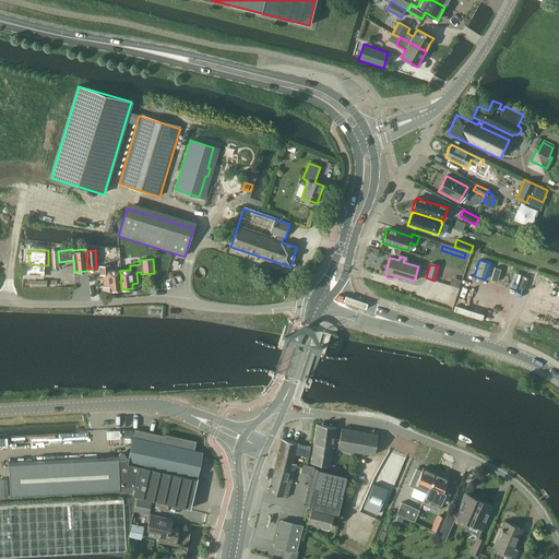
[(121,289),(120,271),(110,271),(110,265),(100,266),(102,274),(104,274),(105,286),(110,286),(110,290),(121,289)]
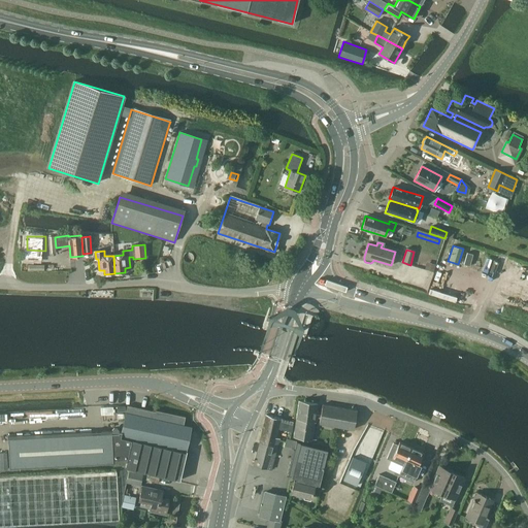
[(464,263),(471,264),(473,253),(467,251),(464,263)]
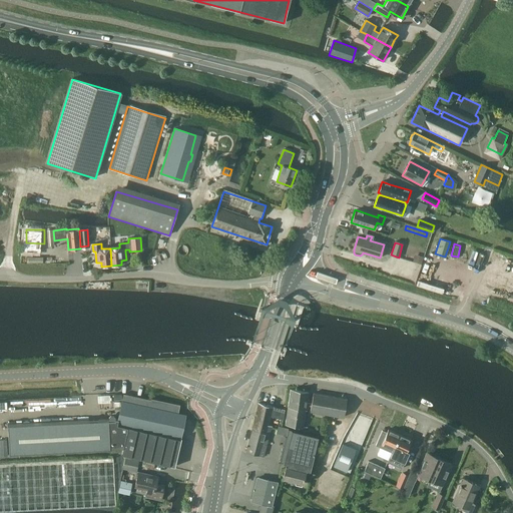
[(415,253),(413,262),(421,264),(423,257),(415,253)]
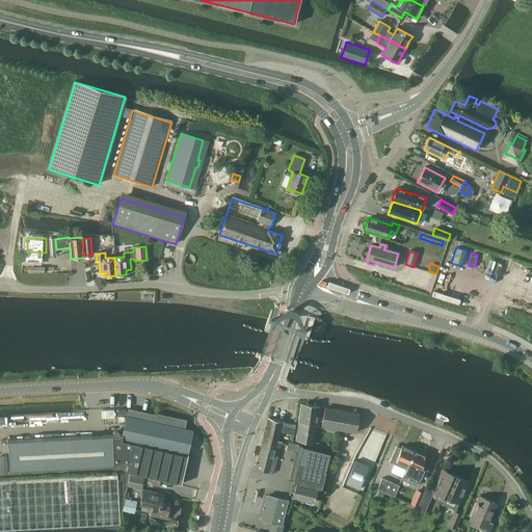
[(324,416),(319,415),(320,408),(302,406),(297,441),(315,443),(318,422),(322,423),(322,428),(356,433),(358,415),(325,409),(324,416)]
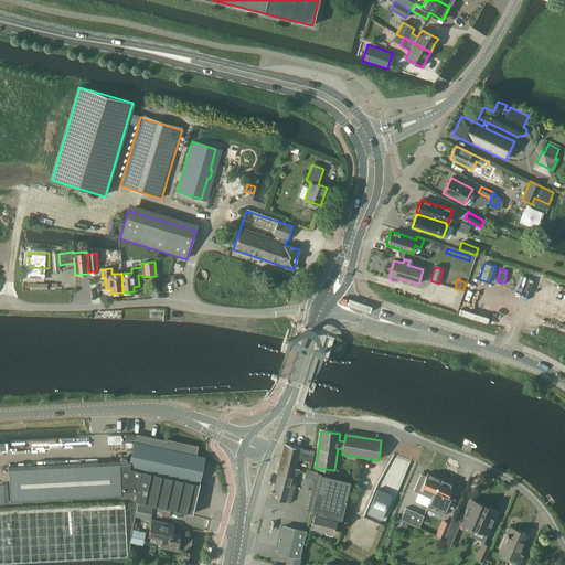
[(127,461),(127,466),(128,467),(141,470),(199,484),(204,457),(196,456),(199,446),(167,439),(164,449),(136,443),(132,461),(127,461)]
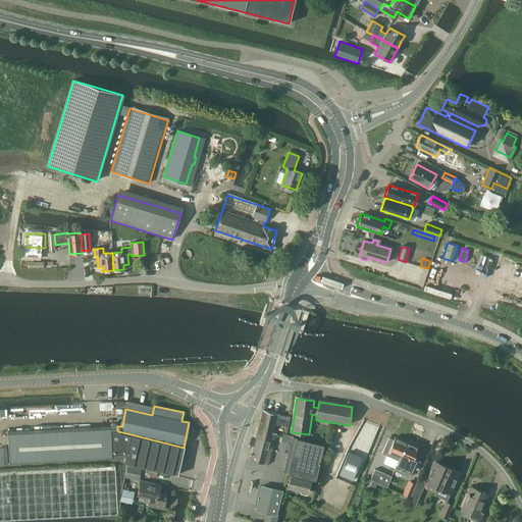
[(385,424),(390,414),(373,406),(370,412),(381,418),(380,421),(385,424)]
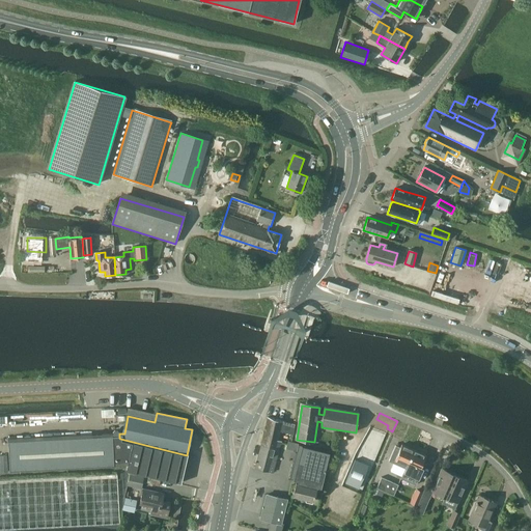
[(262,445),(279,450),(281,442),(278,441),(283,422),(269,419),(262,445)]
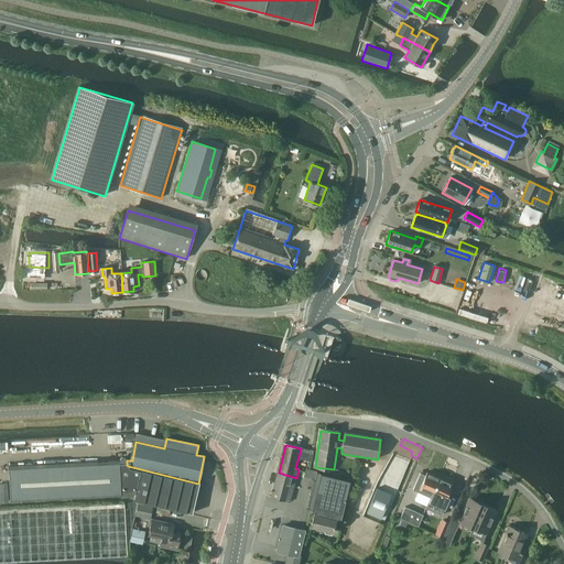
[(128,466),(127,465),(120,466),(119,461),(9,466),(11,501),(122,496),(121,492),(136,491),(141,469),(128,466)]
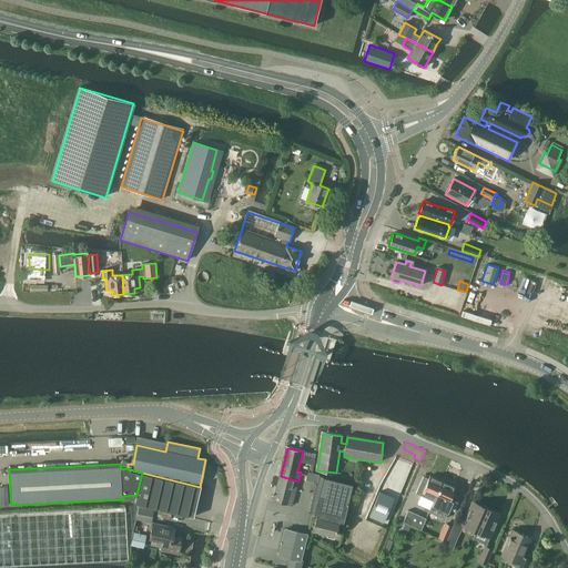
[(200,487),(142,473),(137,495),(135,504),(194,516),(200,487)]
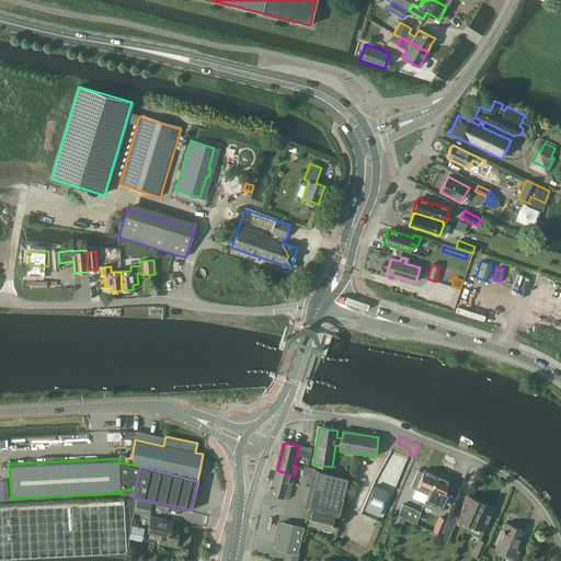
[(304,467),(302,473),(313,477),(306,505),(315,507),(315,511),(312,510),(309,524),(332,529),(335,514),(339,515),(347,478),(304,467)]
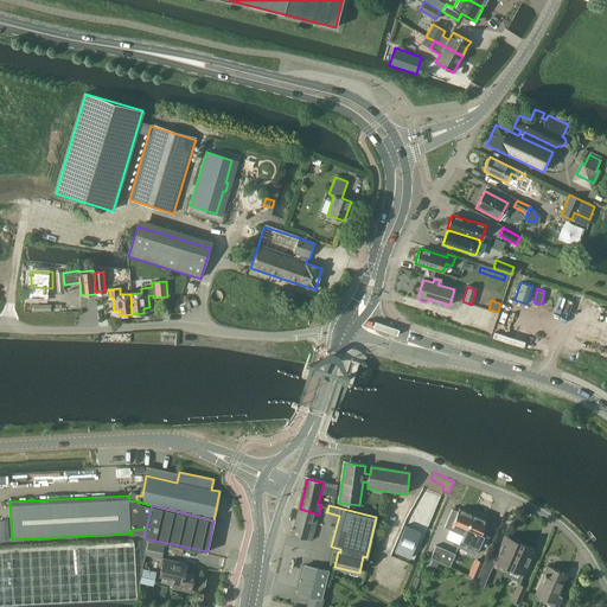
[(452,510),(445,526),(462,535),(464,531),(465,532),(473,515),(459,508),(458,512),(452,510)]
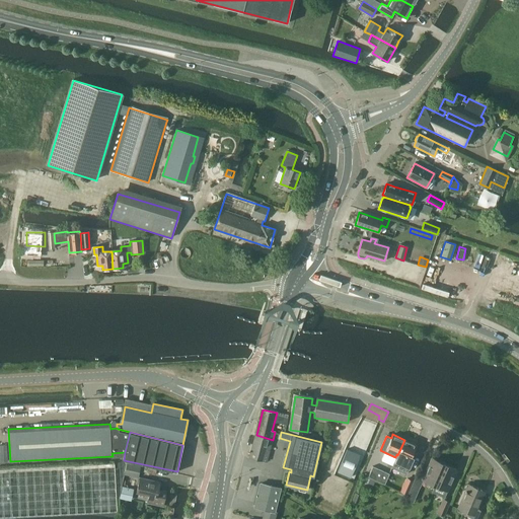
[(268,462),(273,440),(256,435),(250,458),(268,462)]
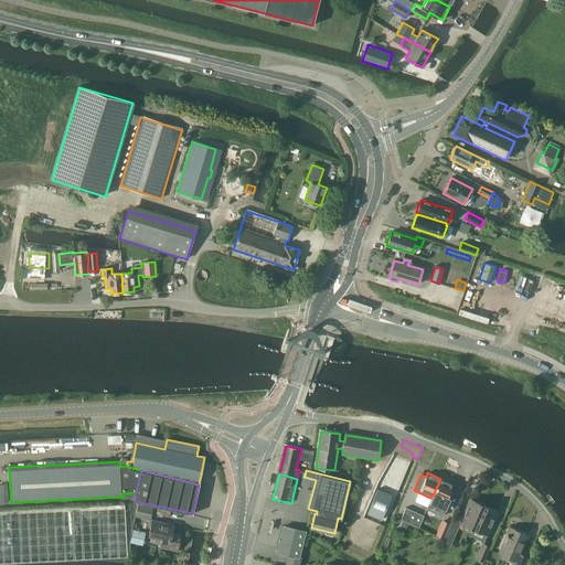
[(428,502),(443,509),(445,510),(450,498),(447,497),(452,484),(440,479),(433,496),(432,494),(430,498),(428,502)]
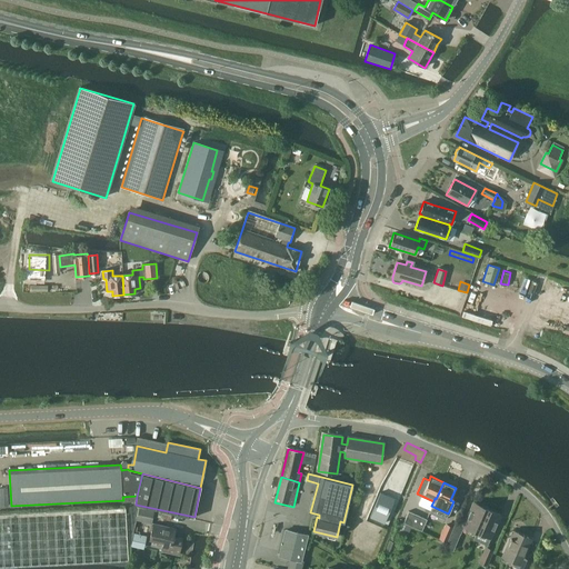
[(383,523),(395,498),(380,492),(370,517),(383,523)]
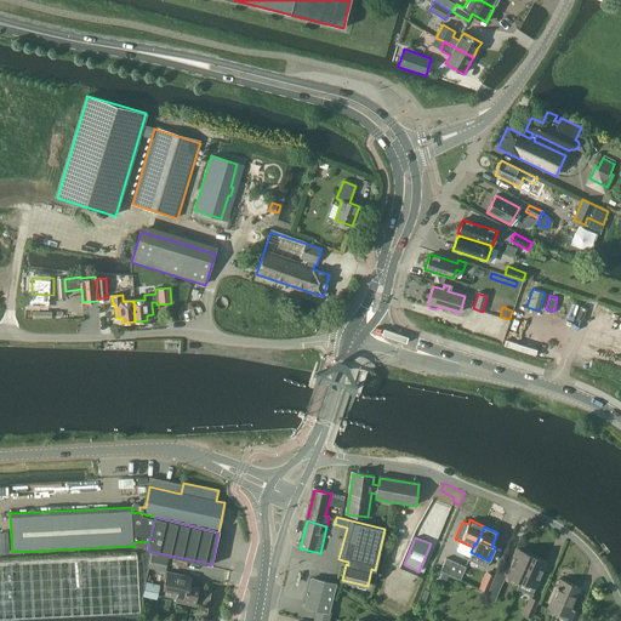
[(517,548),(506,574),(520,580),(533,553),(522,548),(522,550),(517,548)]
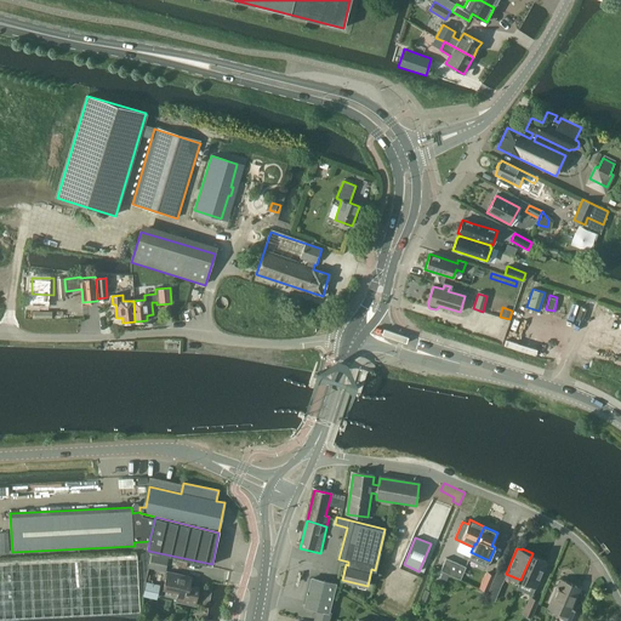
[(163,569),(166,557),(152,553),(149,565),(163,569)]
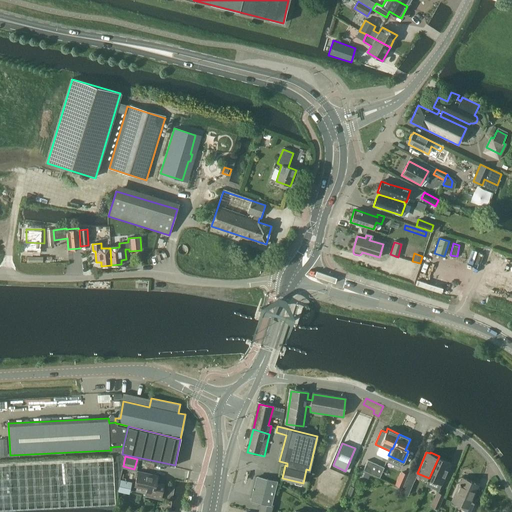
[(439,456),(429,478),(441,483),(450,462),(446,461),(447,460),(439,456)]
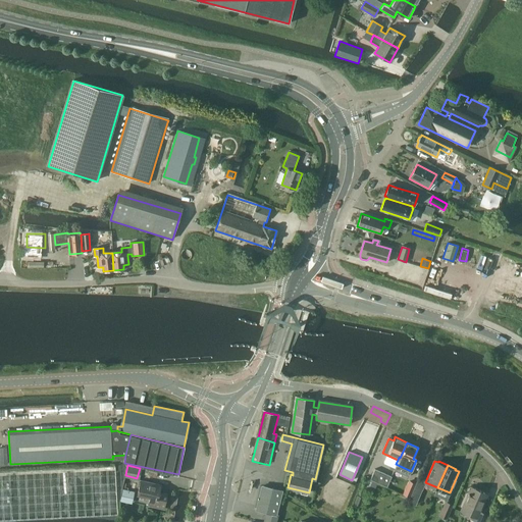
[(0,520),(118,515),(115,466),(0,471),(0,520)]
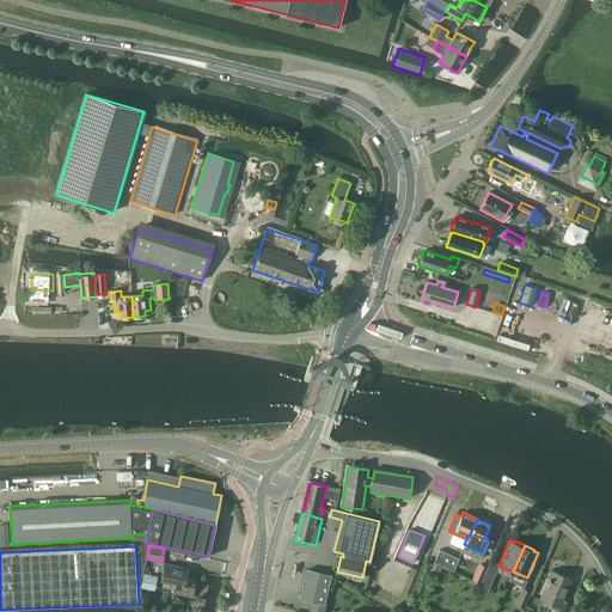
[(454,570),(459,558),(440,549),(434,562),(454,570)]
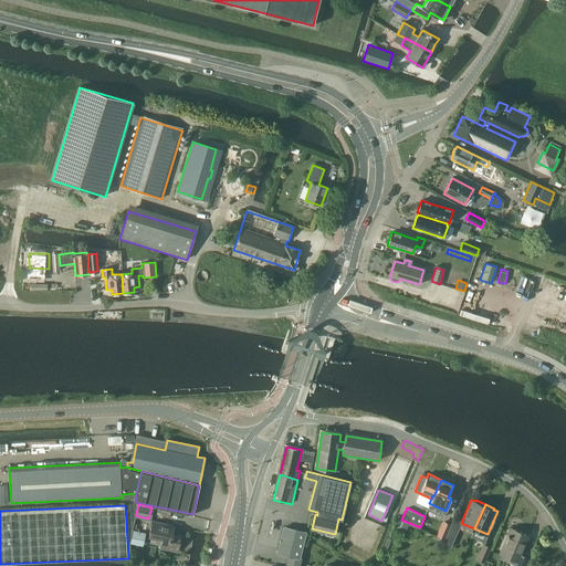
[(409,523),(404,521),(399,531),(405,533),(409,523)]
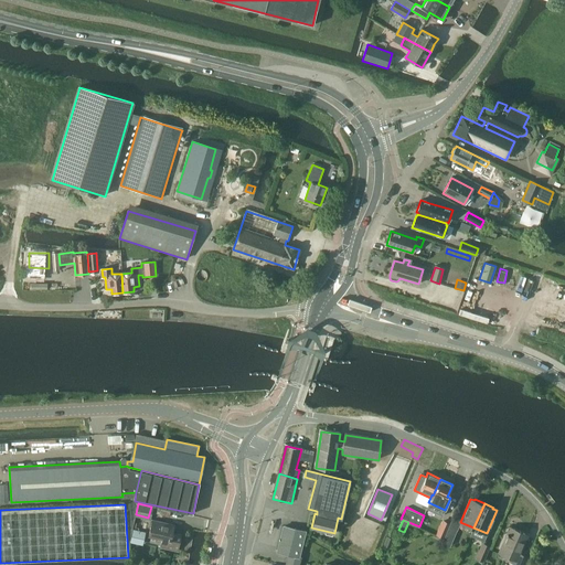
[(443,520),(436,534),(444,537),(449,522),(443,520)]
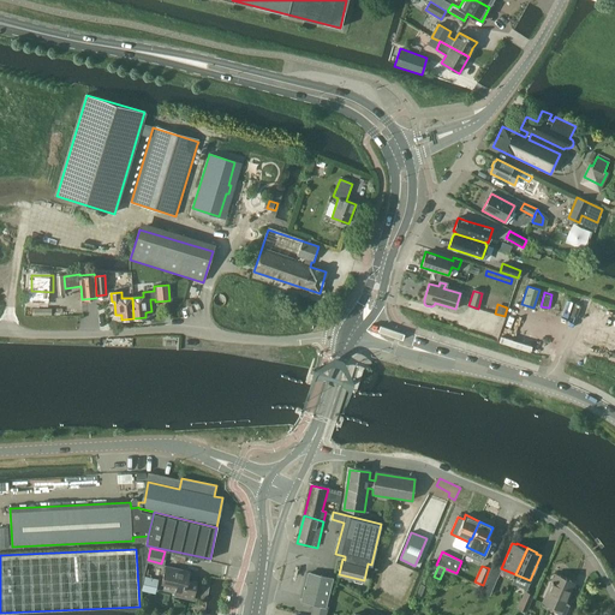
[(192,601),(196,583),(186,580),(189,573),(166,568),(162,584),(177,586),(174,596),(192,601)]
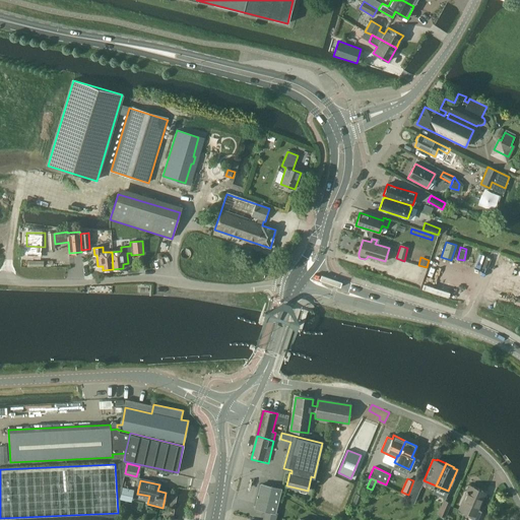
[(120,498),(132,501),(135,488),(123,485),(120,498)]
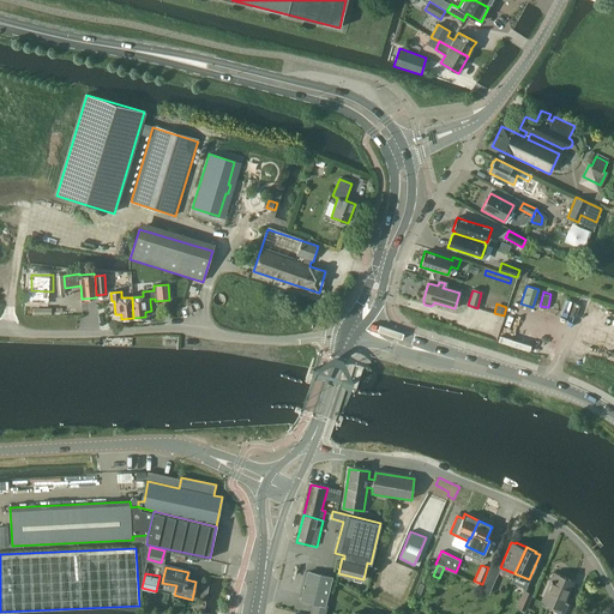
[(325,613),(327,605),(325,605),(332,578),(308,573),(302,601),(313,603),(311,613),(325,613)]
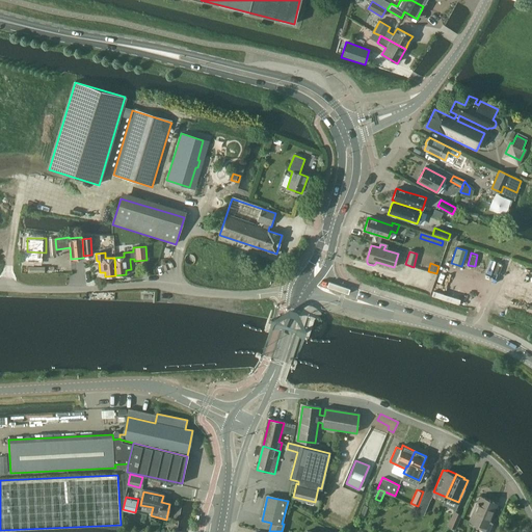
[(480,497),(470,520),(485,526),(482,531),(494,531),(498,525),(489,521),(491,516),(489,515),(495,503),(480,497)]
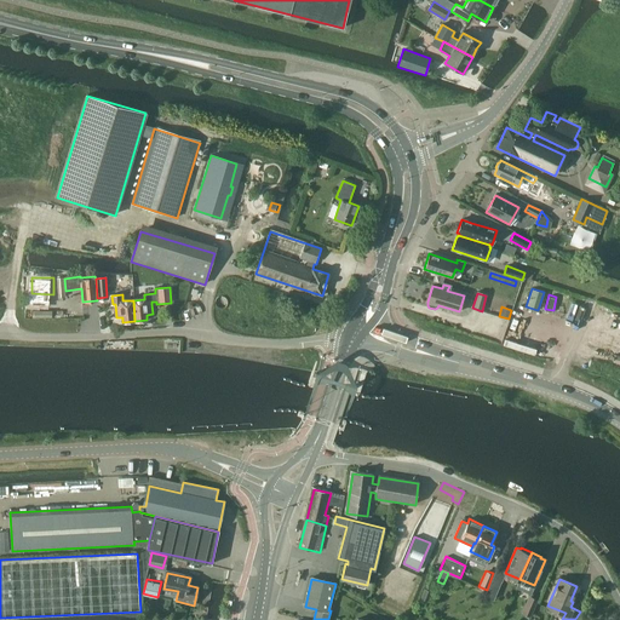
[(424,589),(418,601),(426,604),(431,592),(424,589)]
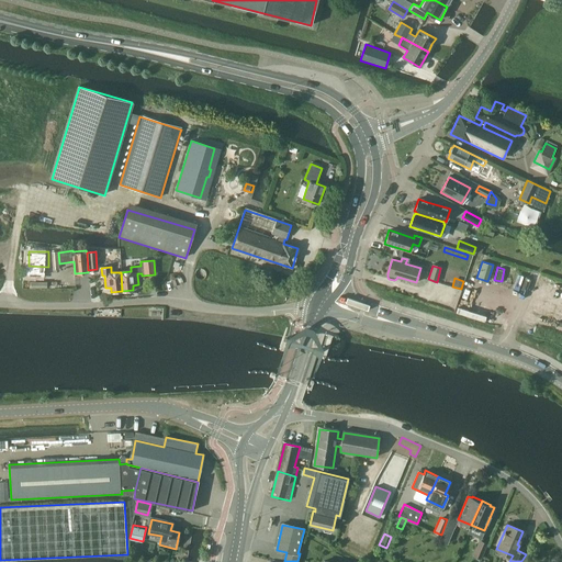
[(481,558),(487,543),(480,540),(473,554),(481,558)]
